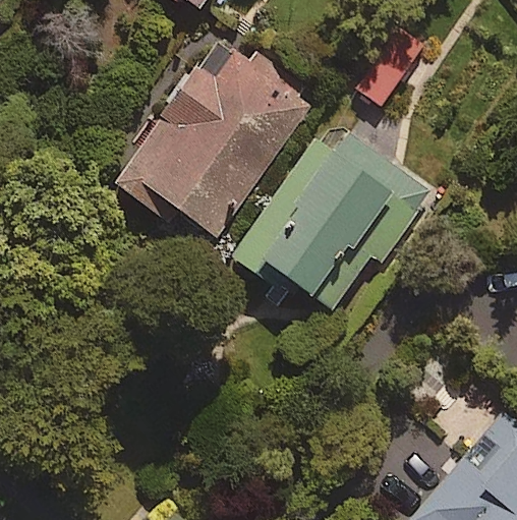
[(184,0),(197,9),(204,0),(184,0)]
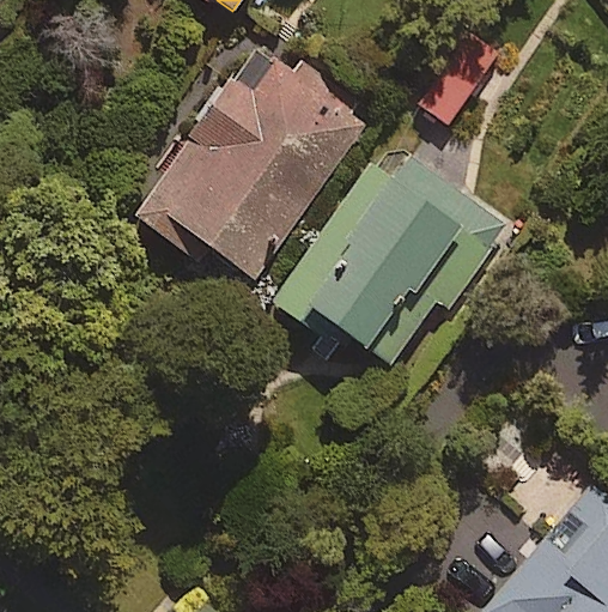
[(454,128),(502,53),(467,30),(418,105),(454,128)]
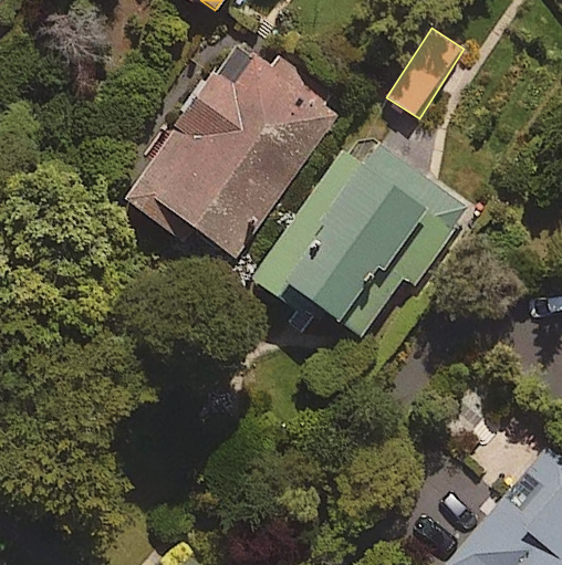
[(342,110),(240,37),(124,199),(184,241),(193,229),(236,259),(342,110)]
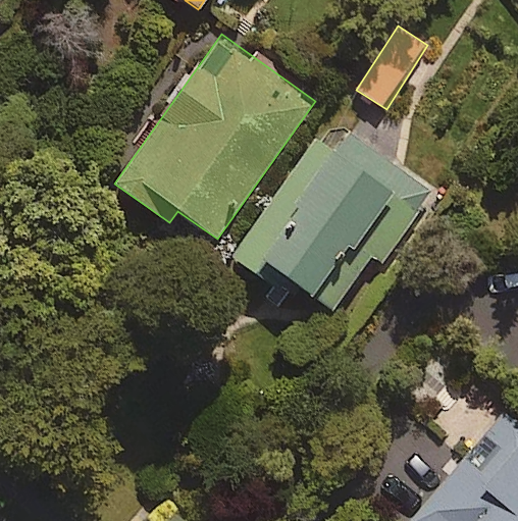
[(351,133),(335,153),(317,140),(234,257),(283,293),(291,282),(332,312),(372,256),(382,263),(433,192),(351,133)]
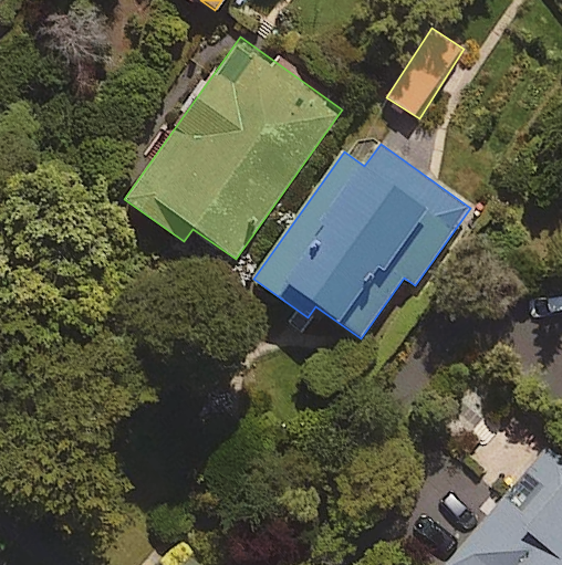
[(561,451),(554,446),(448,564),(561,564),(561,451)]
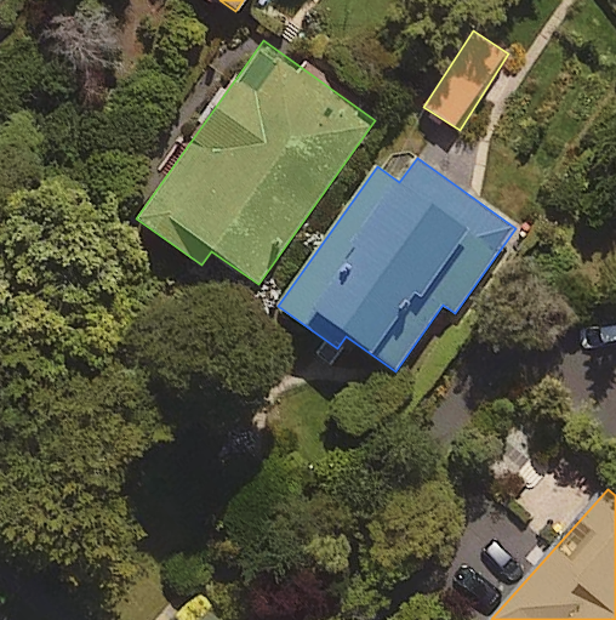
[(226,619),(210,609),(201,619),(226,619)]
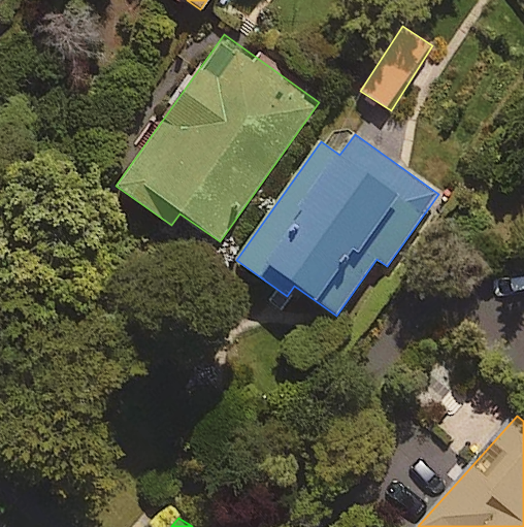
All buildings are outlined.
